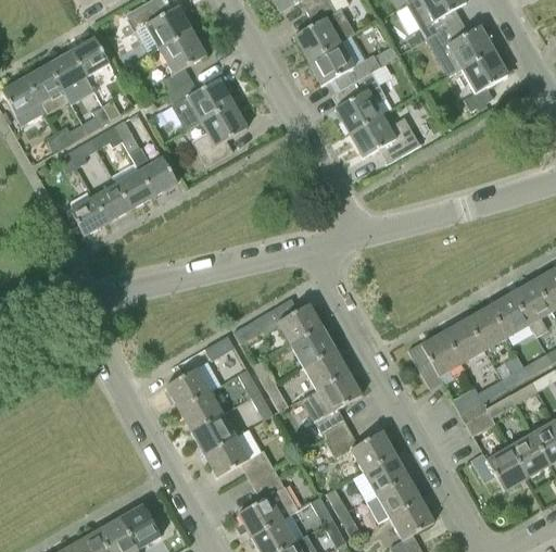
[(307,11),(326,0),(273,0),(280,12),(301,0),(307,11)]
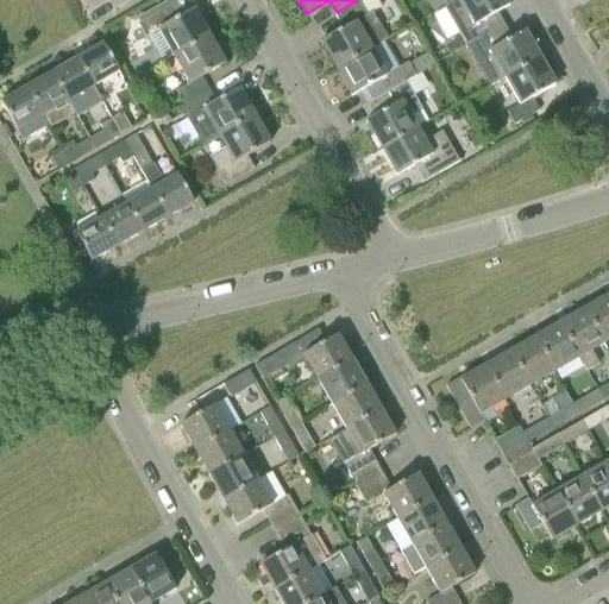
[(337,64),(372,44),(388,35),(372,8),(368,11),(362,0),(357,0),(337,12),(344,24),(321,37),(337,64)]
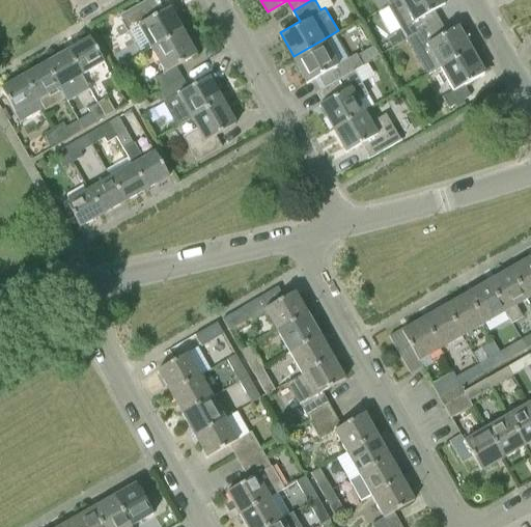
[(407,37),(440,20),(435,8),(445,2),(444,0),(392,0),(387,3),(407,37)]
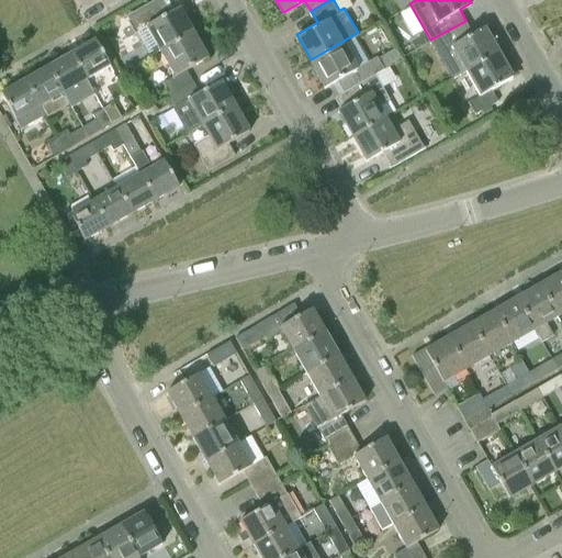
[(160,49),(193,30),(179,4),(158,17),(150,4),(128,18),(135,30),(146,24),(160,49)]
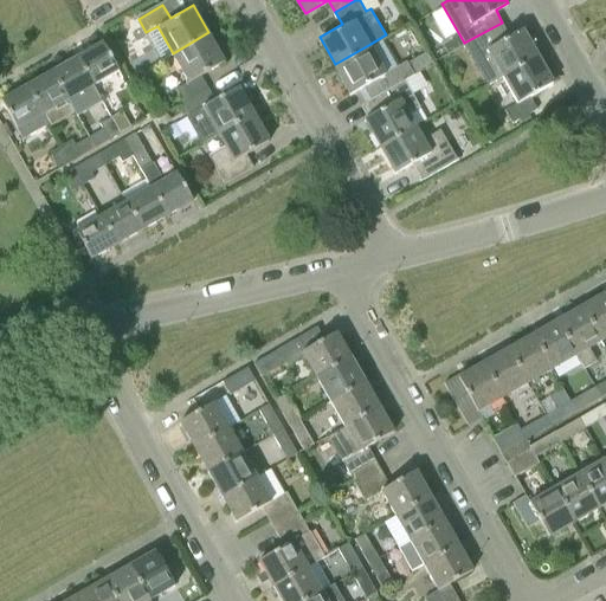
[(502,75),(537,55),(522,27),(509,34),(502,23),(464,43),(488,83),(502,75)]
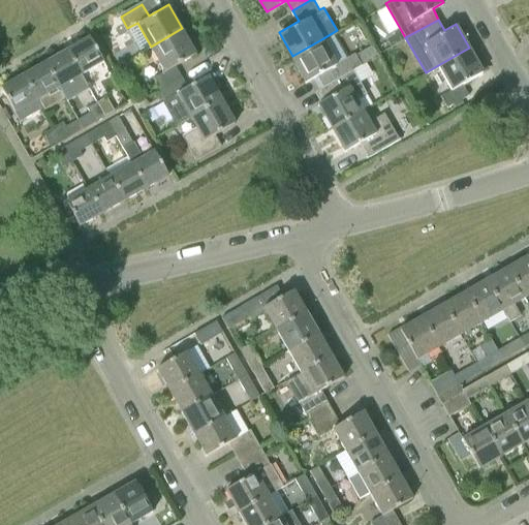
[(160,86),(182,73),(176,63),(195,52),(182,28),(151,47),(163,69),(154,74),(160,86)]
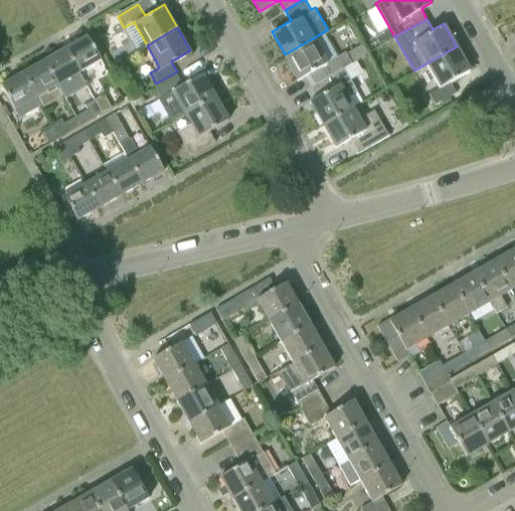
[(79,69),(101,57),(88,33),(65,45),(79,69)]
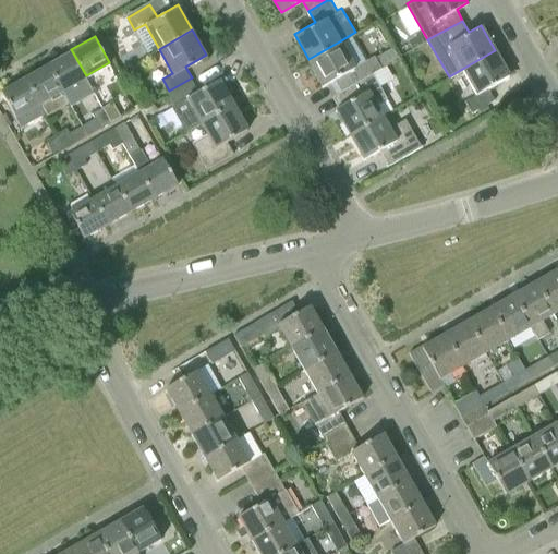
[(350,84),(373,71),(366,59),(355,65),(341,40),(308,59),(323,84),(343,72),(350,84)]
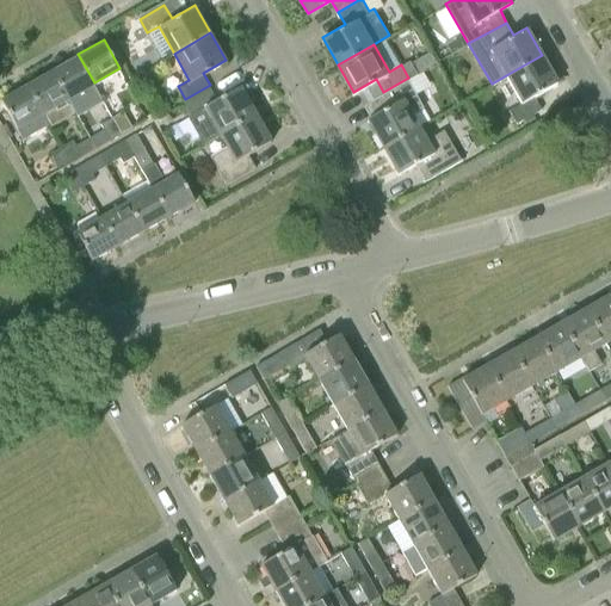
[(69,97),(94,82),(78,54),(53,69),(69,97)]
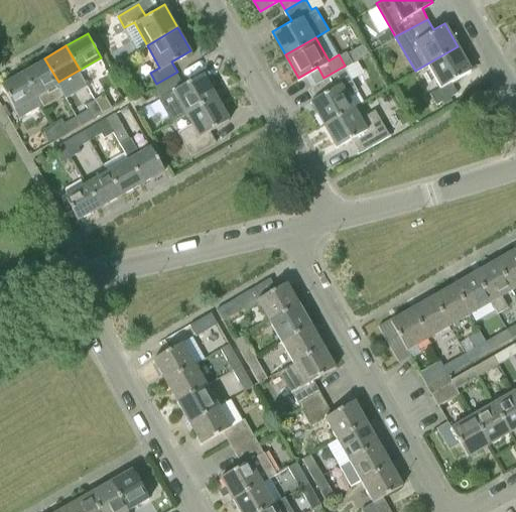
[(430,91),(436,102),(458,90),(453,81),(472,70),(458,46),(427,64),(439,85),(430,91)]
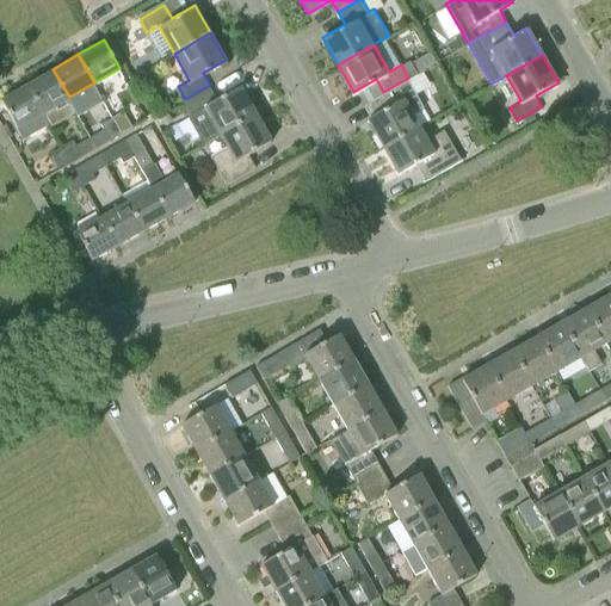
[(28,84),(49,122),(61,115),(56,104),(69,97),(53,69),(28,84)]
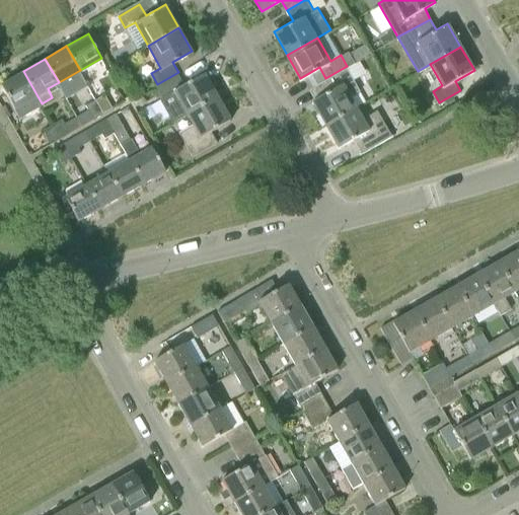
[(326,124),(357,105),(350,94),(360,88),(347,66),(325,78),(331,88),(312,99),(326,124)]
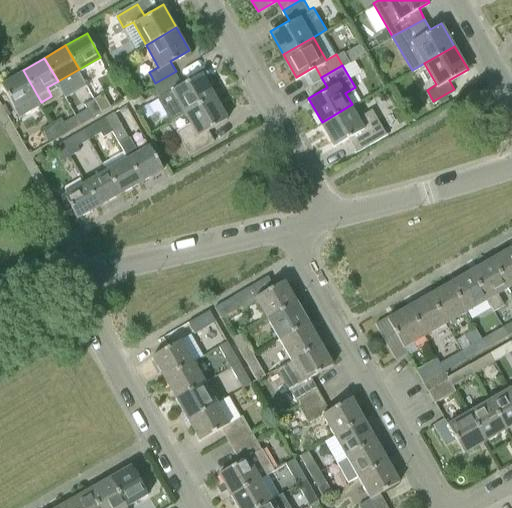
[(19,114),(41,102),(23,70),(1,82),(19,114)]
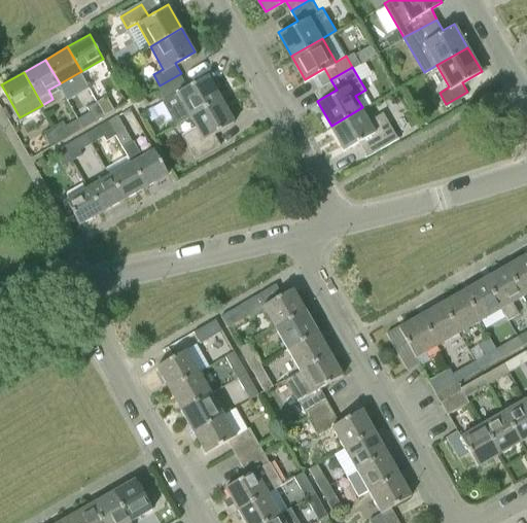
[(189,114),(220,97),(207,73),(187,84),(181,73),(160,85),(166,97),(163,99),(176,121),(189,114)]
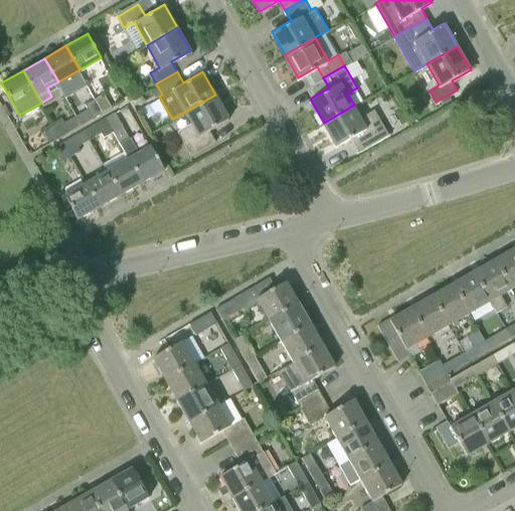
[(101,112),(112,105),(104,92),(93,98),(101,112)]
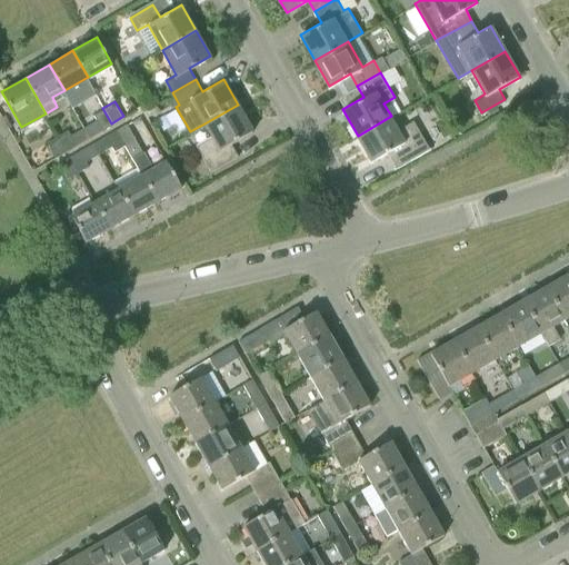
[(197,144),(203,157),(211,169),(238,155),(231,142),(252,130),(238,105),(205,124),(211,136),(197,144)]
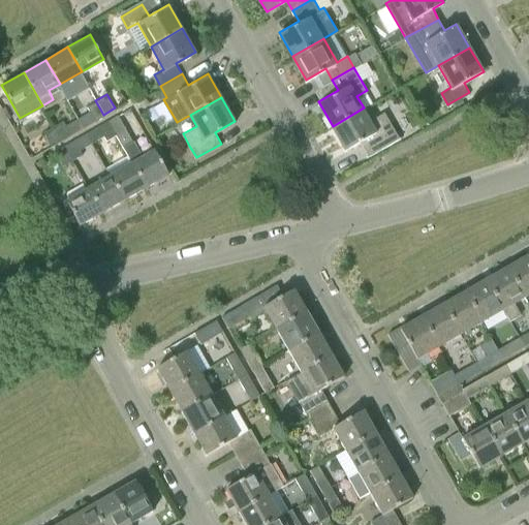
[(95,119),(103,115),(95,100),(88,104),(95,119)]
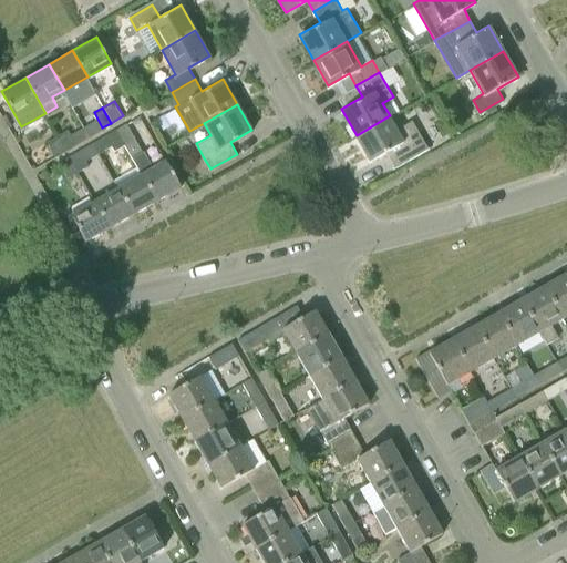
[(399,160),(422,146),(414,133),(403,140),(390,115),(357,135),(371,160),(392,147),(399,160)]
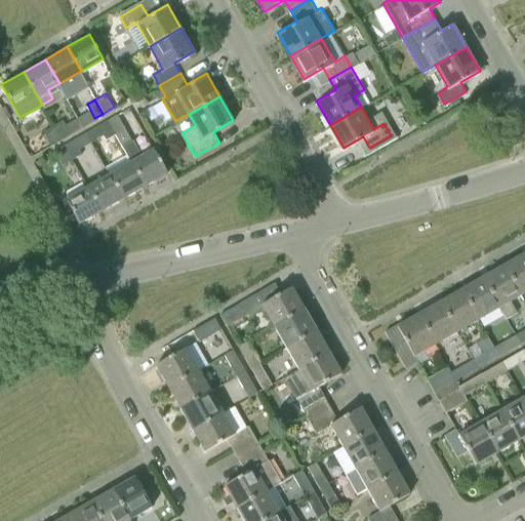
[(115,132),(125,126),(117,113),(107,118),(115,132)]
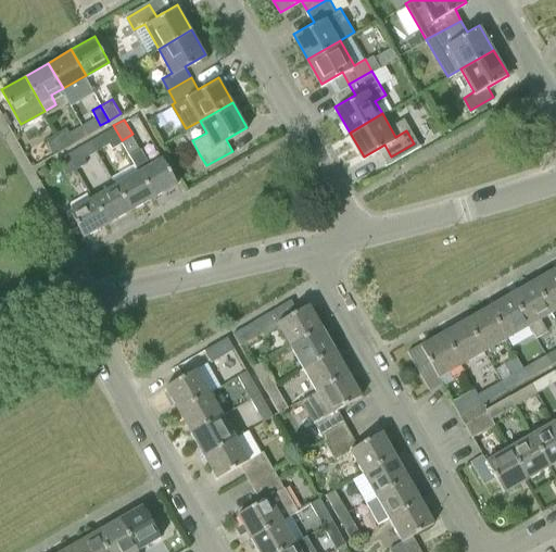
[(75,139),(86,133),(80,123),(68,129),(66,125),(54,132),(62,147),(75,139)]
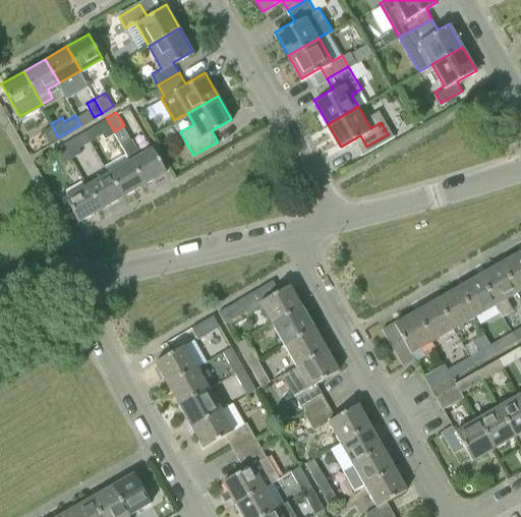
[(105,136),(114,131),(106,117),(83,130),(89,139),(102,131),(105,136)]
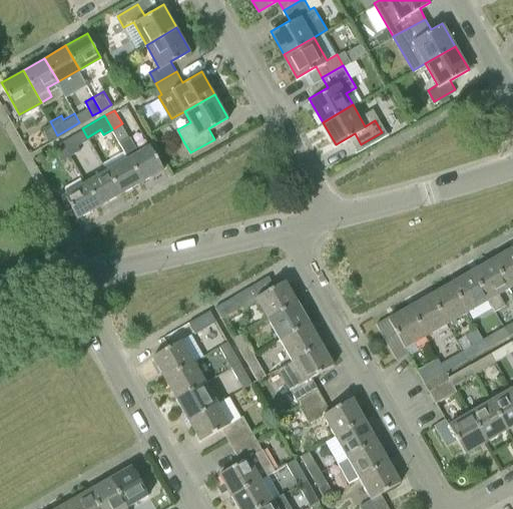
[(50,139),(57,135),(50,121),(42,126),(50,139)]
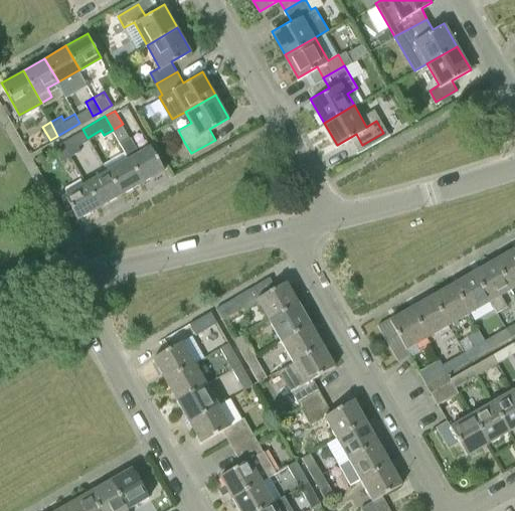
[(80,149),(77,144),(88,138),(82,129),(61,141),(69,155),(80,149)]
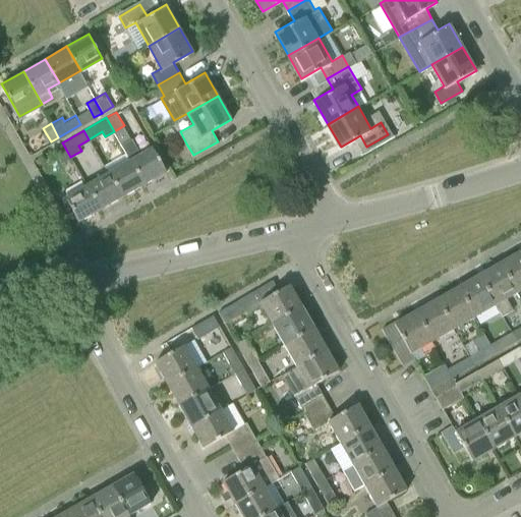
[(145,182),(166,169),(153,146),(141,152),(131,135),(121,141),(130,158),(145,182)]
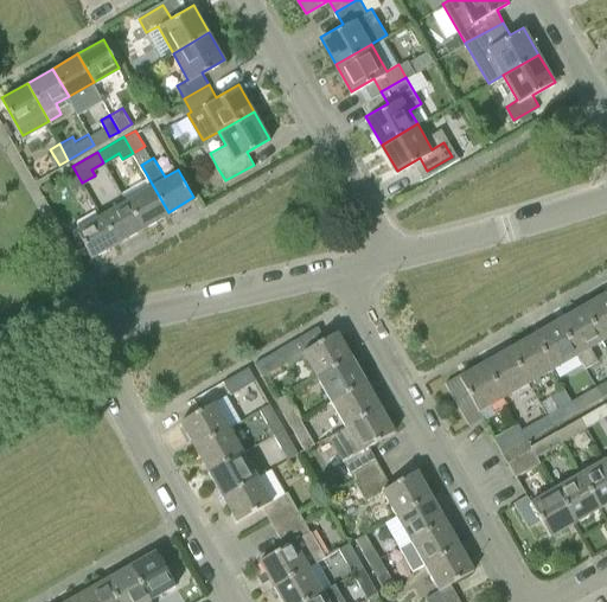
[(72,187),(82,183),(72,166),(63,172),(72,187)]
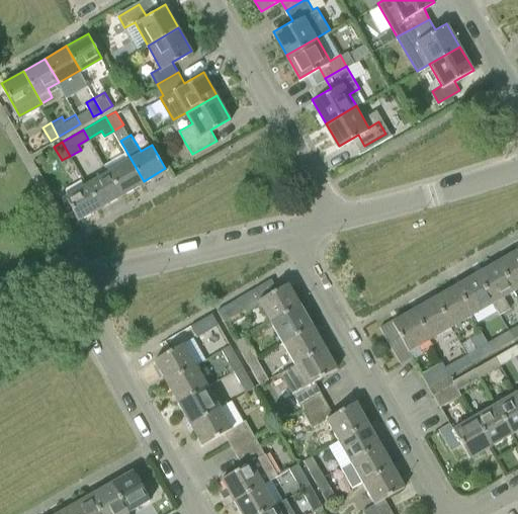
[(121,193),(144,181),(130,157),(108,169),(121,193)]
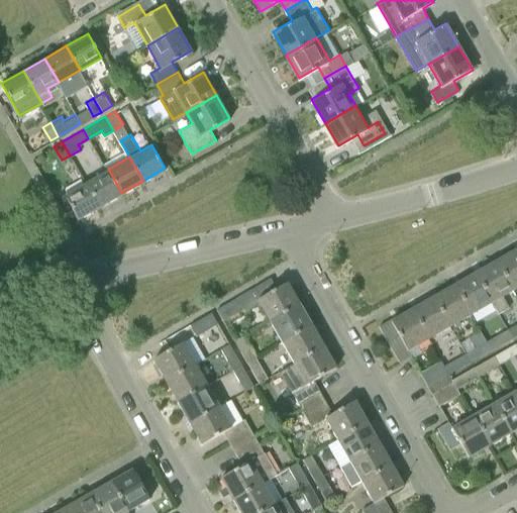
[(100,205),(121,193),(108,169),(86,182),(100,205)]
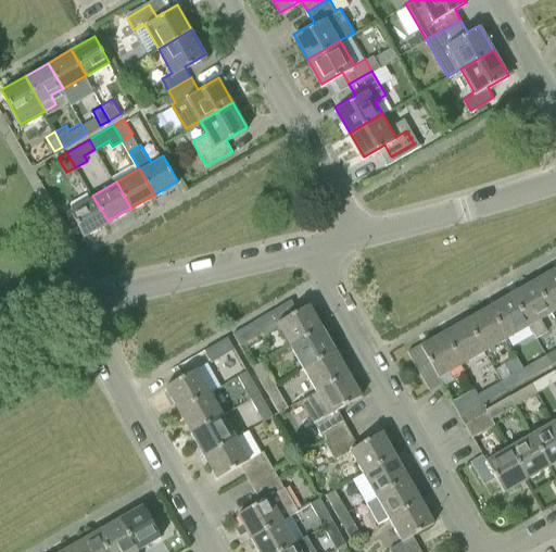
[(84,235),(108,221),(92,196),(70,209),(84,235)]
